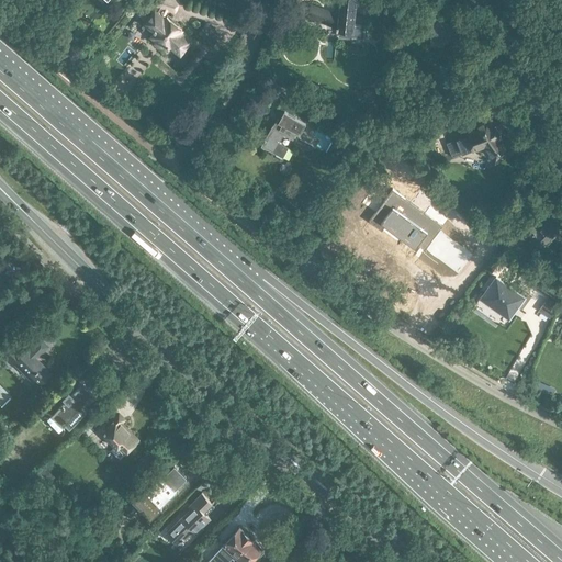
[(157,11),(155,10),(145,22),(155,31),(152,35),(155,38),(156,40),(157,41),(160,44),(161,45),(164,45),(167,47),(170,43),(181,52),(191,38),(181,31),(182,29),(167,17),(166,18),(163,15),(167,8),(175,11),(178,0),(177,0),(158,0),(157,4),(159,6),(157,11)]
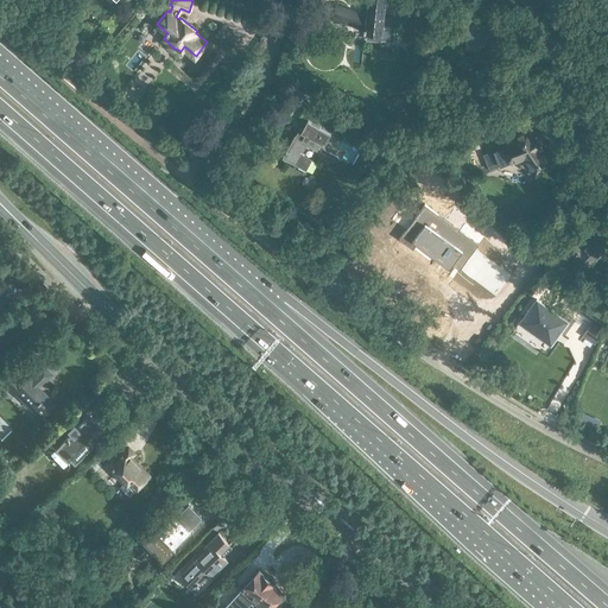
[(336,5),(331,17),(356,26),(363,27),(363,31),(365,31),(365,32),(366,32),(365,39),(381,42),(381,37),(393,37),(394,30),(391,30),(393,18),(384,17),(385,5),(390,5),(390,0),(368,0),(367,8),(366,7),(362,16),(336,5)]
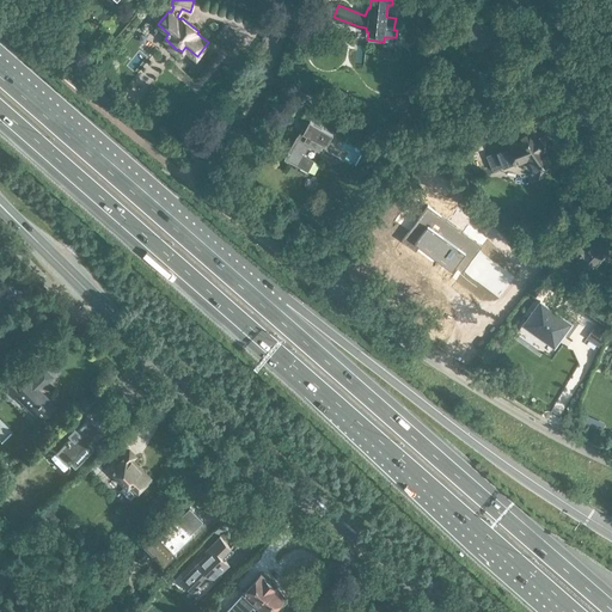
[(464,22),(461,38),(469,40),(467,49),(483,50),(495,51),(496,44),(497,41),(496,41),(497,25),(487,24),(487,20),(481,19),(481,24),(471,23),(464,22)]
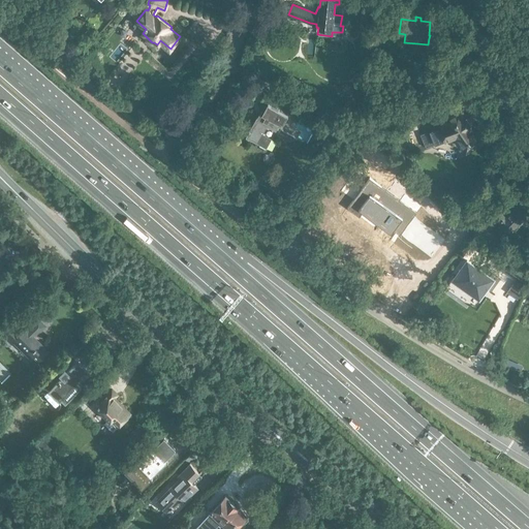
[(256,117),(246,137),(251,141),(257,144),(267,149),(272,137),(263,132),(261,131),(266,125),(292,141),(294,137),(279,129),(281,125),(282,126),(287,116),(268,104),(261,115),(259,114),(257,118),(256,117)]
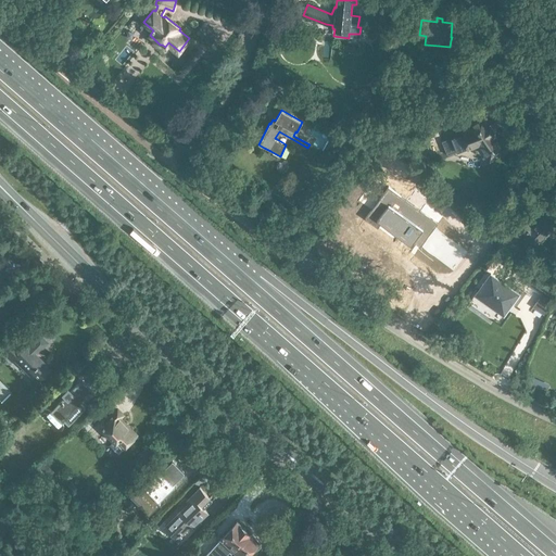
[(485,124),(482,118),(469,126),(471,129),(442,141),(446,155),(474,144),(483,160),(489,156),(490,159),(503,150),(493,136),(495,135),(488,123),(485,124)]
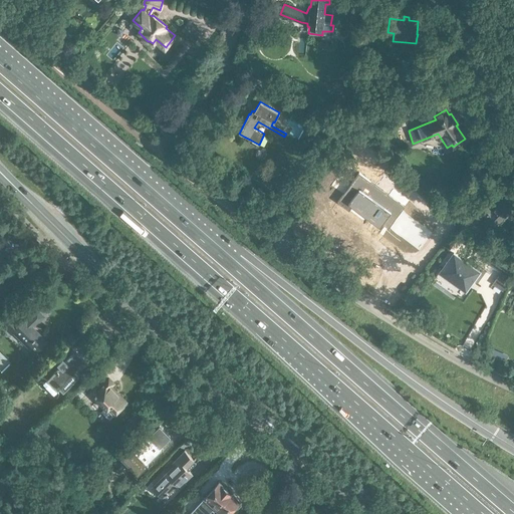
[(357,166),(340,191),(352,199),(353,197),(389,221),(405,198),(357,166)]
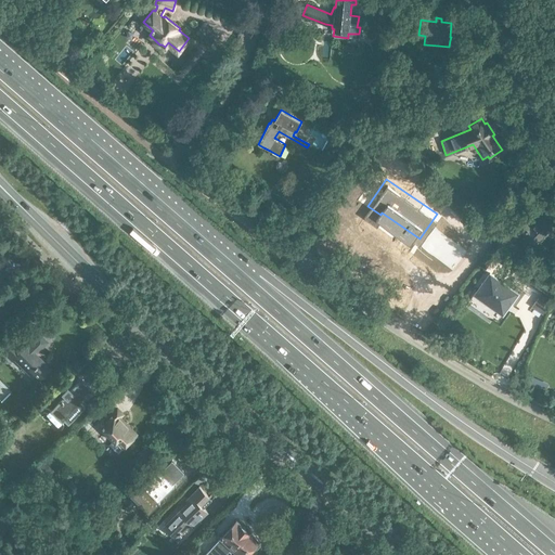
[(524,248),(518,244),(512,253),(517,257),(524,248)]
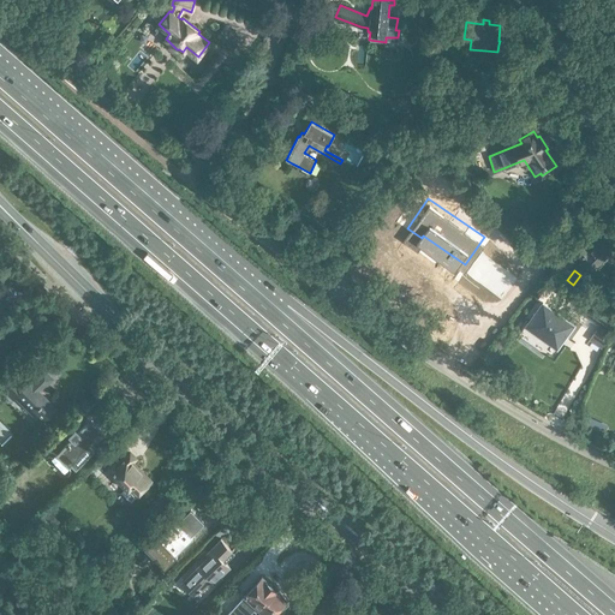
[(536,299),(527,310),(535,315),(529,322),(538,329),(535,333),(549,342),(551,338),(556,341),(557,339),(559,340),(562,335),(565,336),(573,326),(543,304),(536,299)]
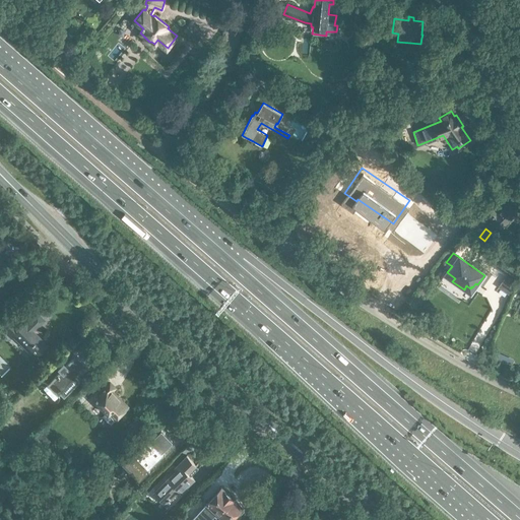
[(13,336),(35,358),(46,345),(33,331),(44,320),(37,313),(25,324),(24,323),(19,328),(9,318),(1,326),(11,337),(13,336)]
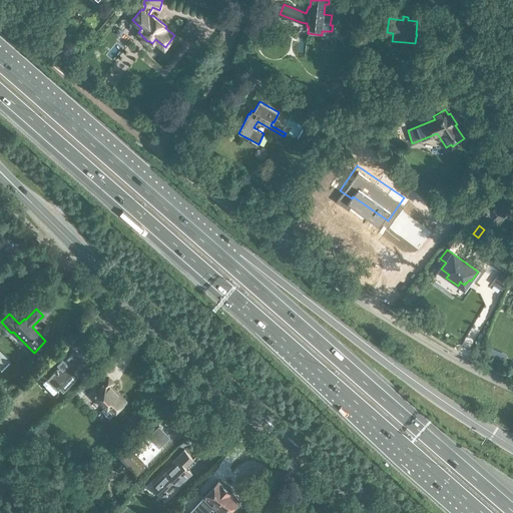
[(56,388),(84,360),(75,351),(64,361),(62,359),(57,364),(60,366),(47,379),(56,388)]
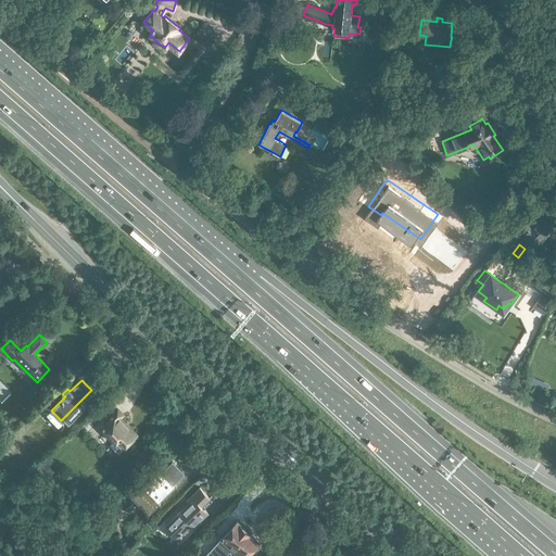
[(136,437),(118,419),(123,416),(117,409),(105,421),(102,418),(96,424),(114,442),(111,446),(118,454),(136,437)]
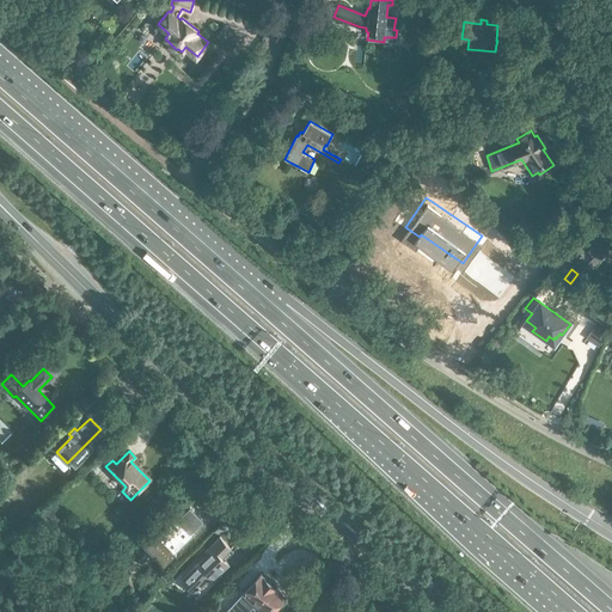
[(86,459),(79,465),(85,471),(92,464),(86,459)]
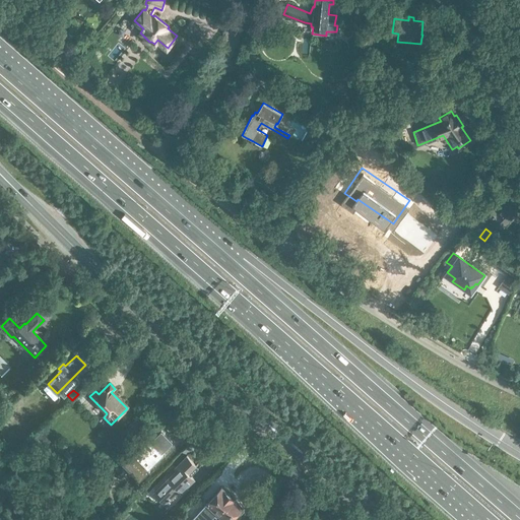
[(174,442),(163,431),(151,442),(149,440),(135,453),(134,452),(123,462),(140,480),(150,469),(149,468),(164,454),(163,453),(174,442)]
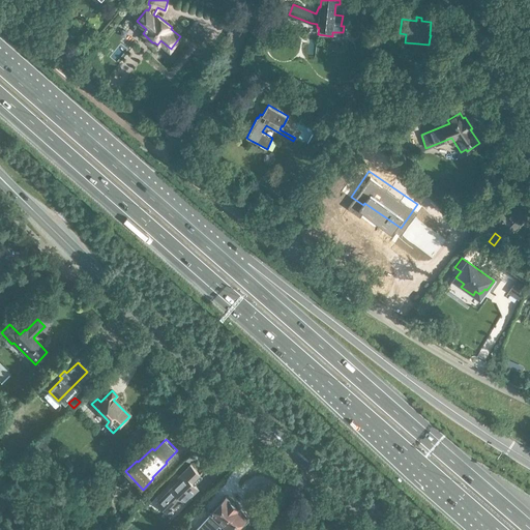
[(172,514),(199,488),(195,483),(202,476),(190,464),(178,476),(180,478),(157,500),(172,514)]
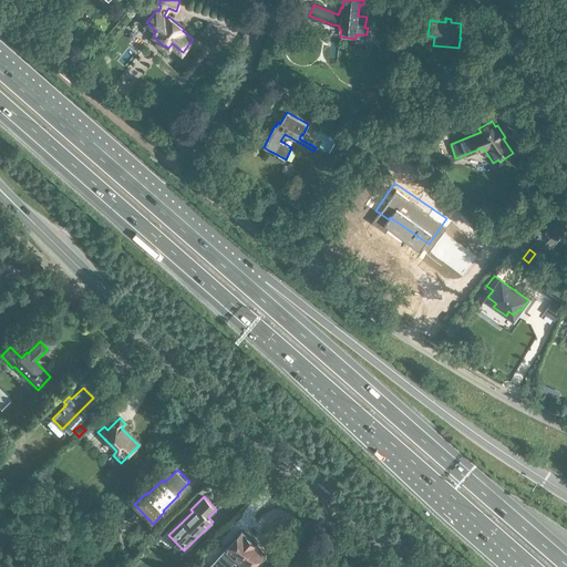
[(243,531),(208,566),(230,566),(235,563),(237,565),(240,560),(248,566),(259,566),(264,563),(260,560),(263,560),(266,557),(266,554),(265,553),(265,552),(243,531)]
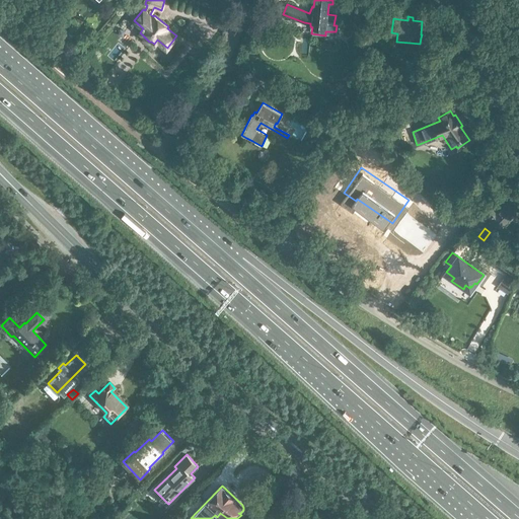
[(175,500),(169,507),(174,512),(181,505),(175,500)]
